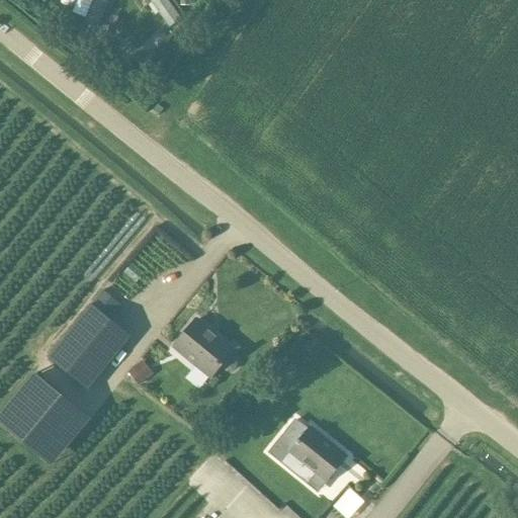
[(76,0),(74,13),(86,16),(83,24),(101,29),(107,0),(76,0)]
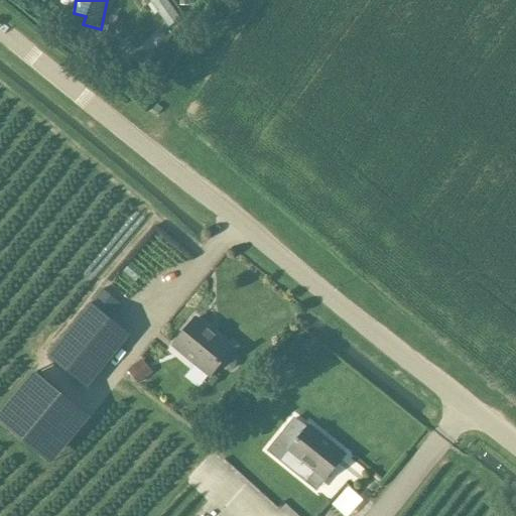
[(141,0),(164,29),(180,17),(167,0),(141,0)]
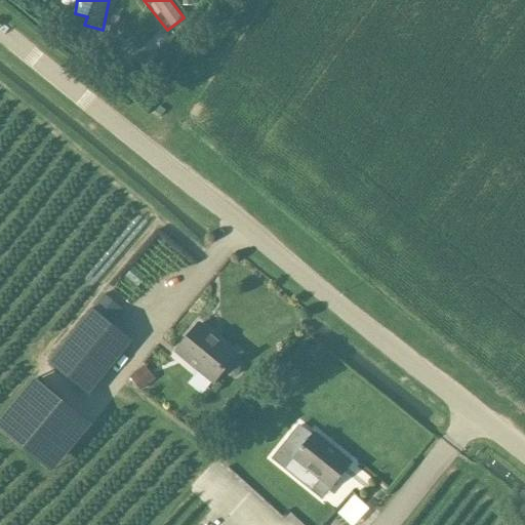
[(89,394),(132,341),(111,323),(122,309),(105,294),(50,362),(89,394)]
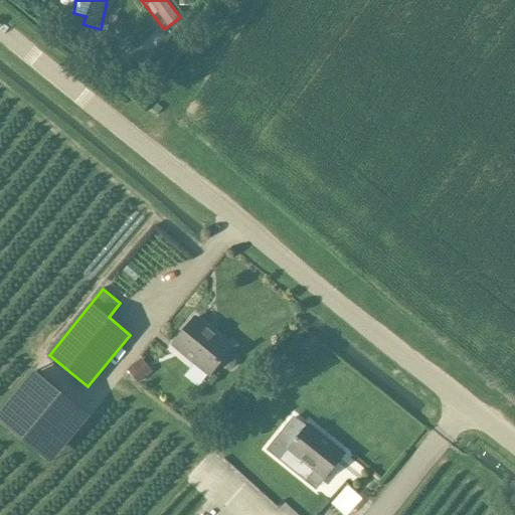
[(232,348),(196,318),(174,345),(210,375),(218,365),(222,368),(226,370),(231,369),(236,365),(236,358),(233,354),(229,351),(232,348)]
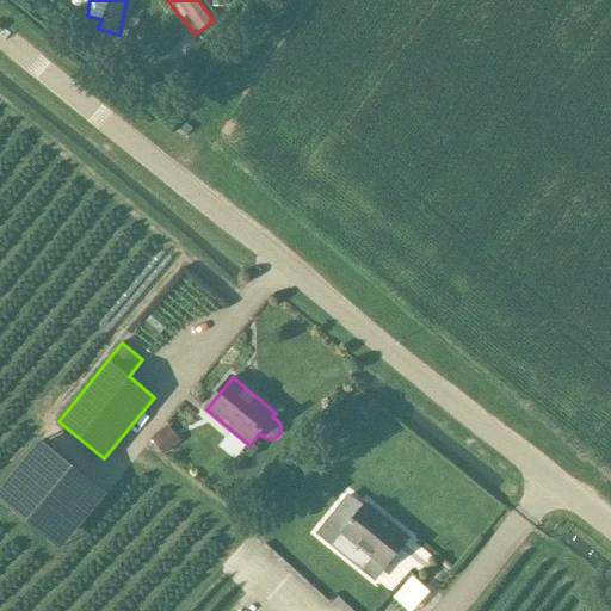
[(162,454),(180,438),(167,423),(149,438),(162,454)]
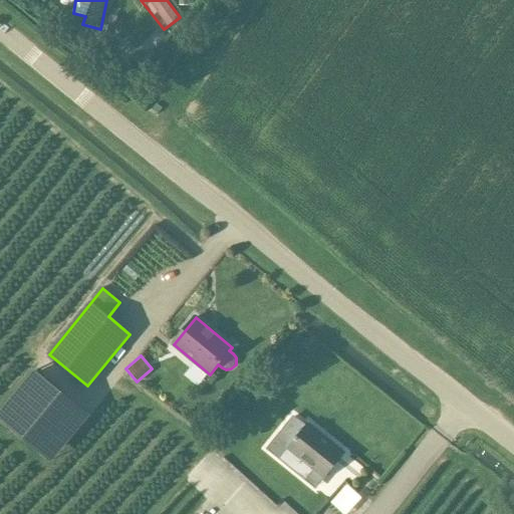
[(4,409),(23,425),(36,411),(17,394),(4,409)]
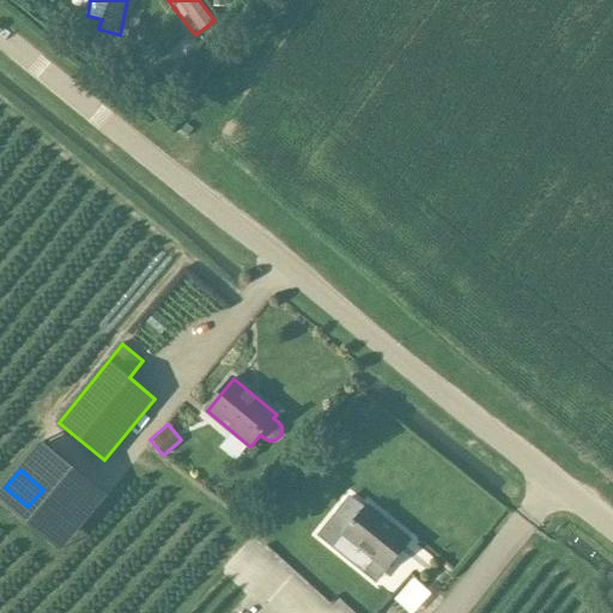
[(350,498),(319,535),(351,562),(358,551),(384,572),(408,544),(390,529),(393,527),(366,507),(364,510),(350,498)]
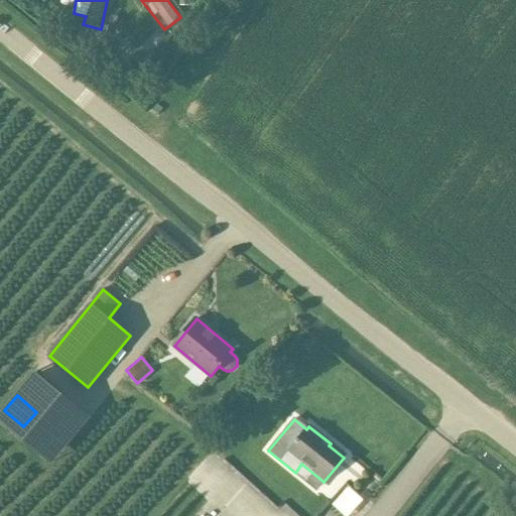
[(349,486),(333,503),(345,515),(362,498),(349,486)]
